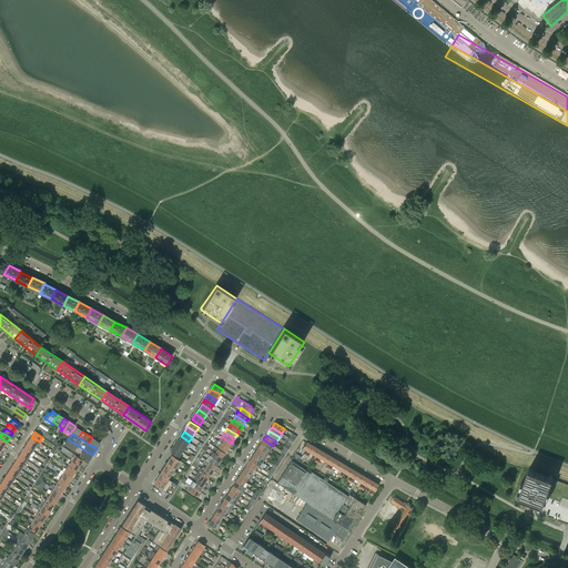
[(181,436),(178,442),(185,447),(189,442),(181,436)]
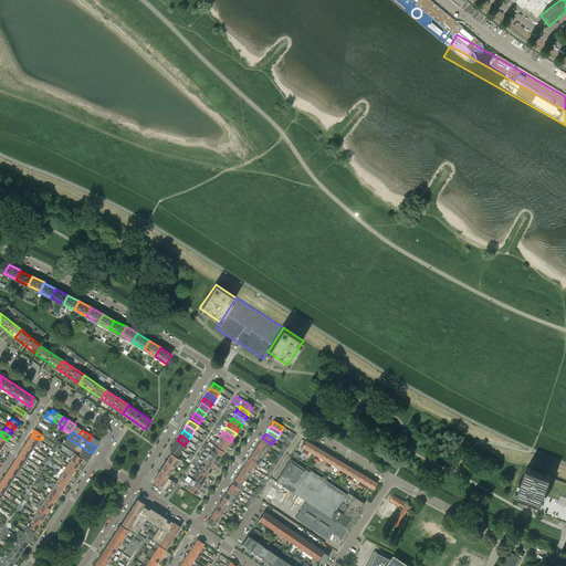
[(31,436),(29,440),(35,444),(38,442),(40,440),(31,436)]
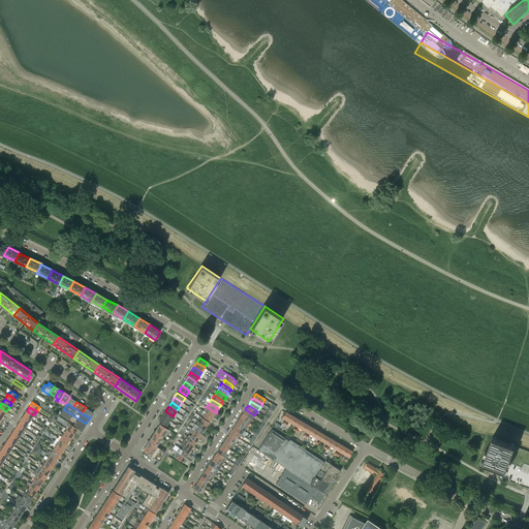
[(82,413),(90,417),(93,412),(92,411),(86,407),(82,413)]
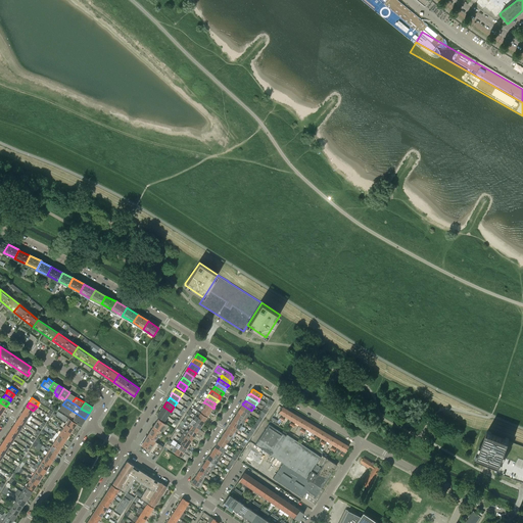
[(74,419),(81,425),(85,419),(62,405),(59,410),(74,419)]
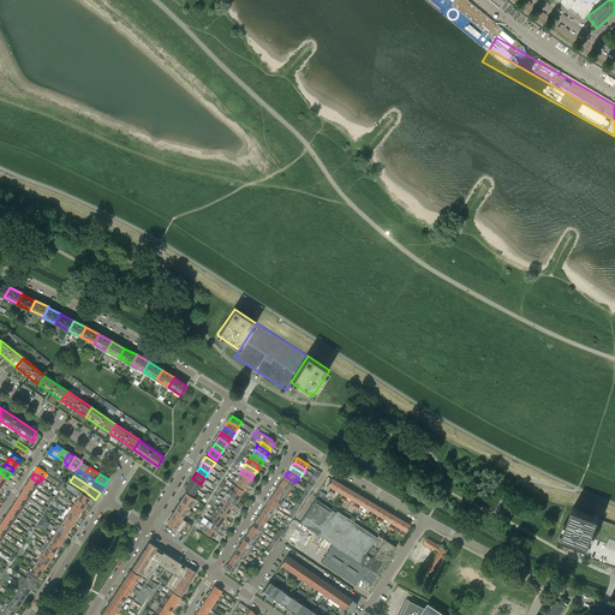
[(282,481),(292,487),(293,487),(296,483),(285,476),(284,477),(284,478),(282,481)]
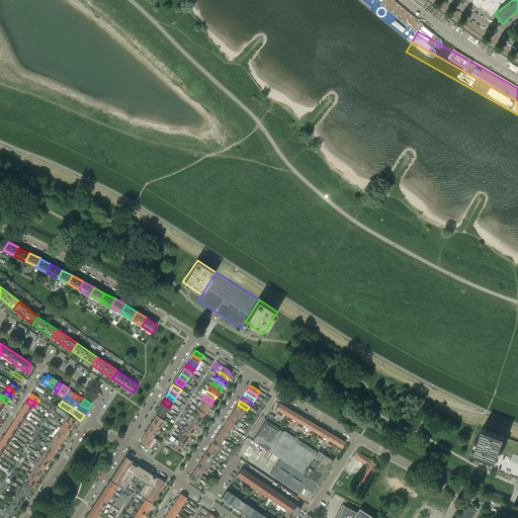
[(207,410),(208,408),(200,403),(199,402),(197,406),(199,408),(205,412),(205,411),(206,411),(207,410)]
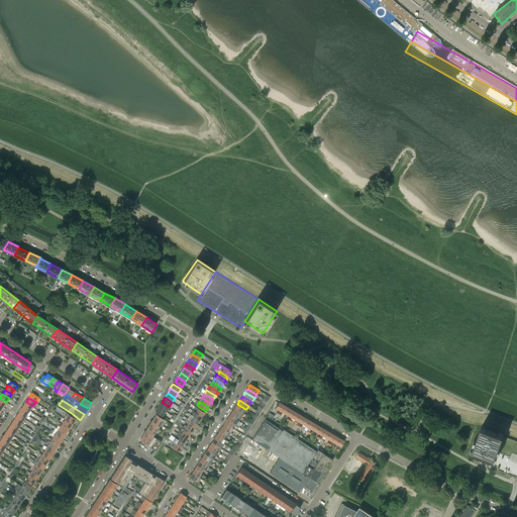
[(26,402),(23,406),(30,411),(31,412),(34,407),(32,406),(26,402)]
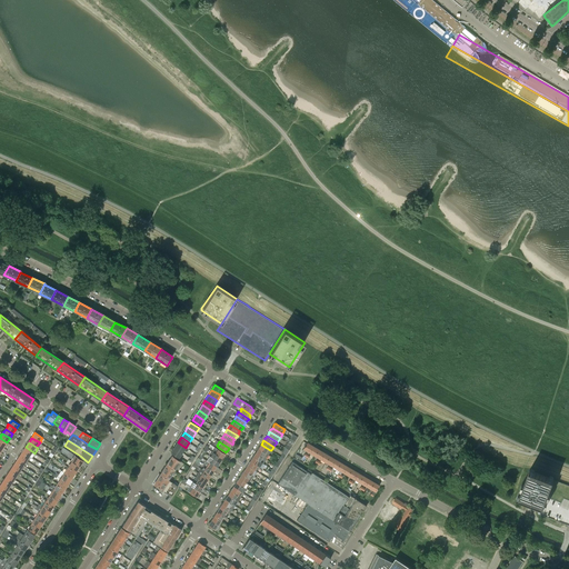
[(178,442),(175,448),(182,452),(186,448),(178,442)]
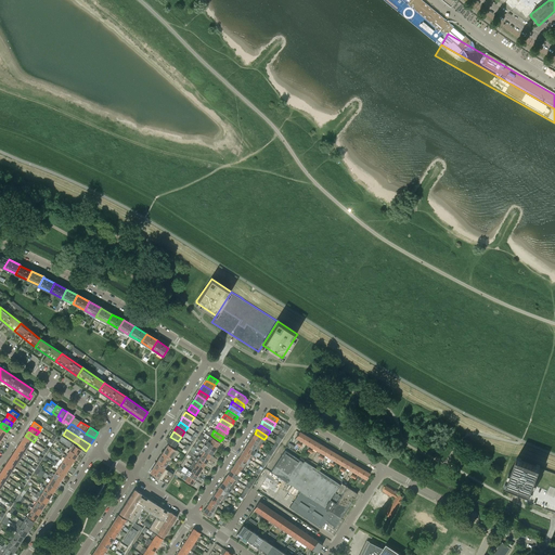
[(296,438),(301,441),(306,436),(299,433),(296,438)]
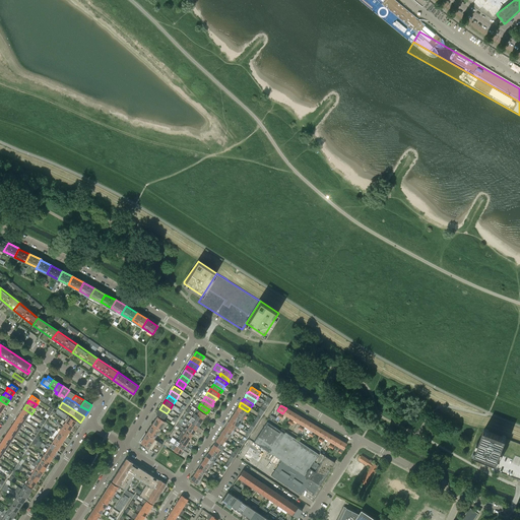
[(248,411),(247,411),(239,406),(238,407),(236,409),(246,415),(248,411)]
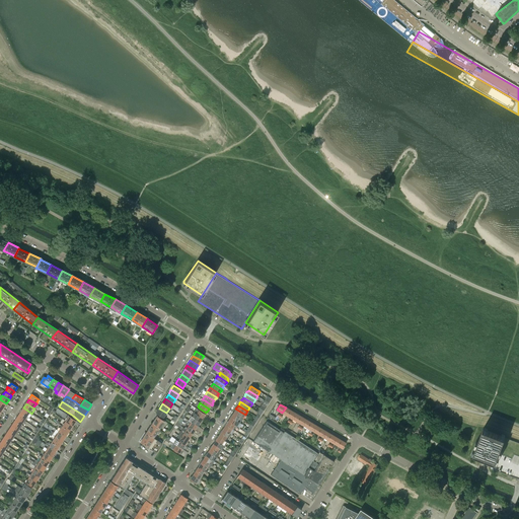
[(23,408),(20,412),(27,416),(28,414),(29,415),(30,413),(23,408)]
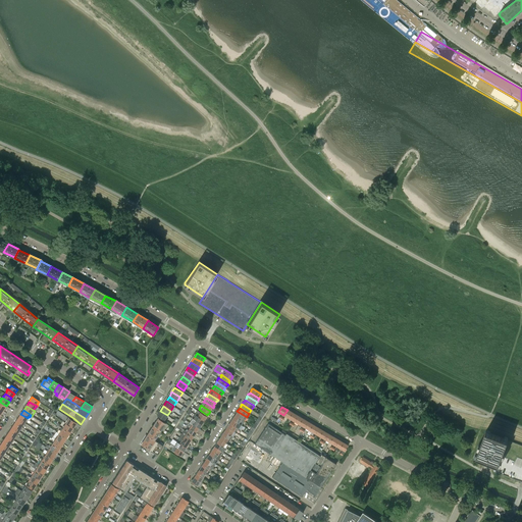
[(292,413),(288,410),(283,415),(289,418),(292,413)]
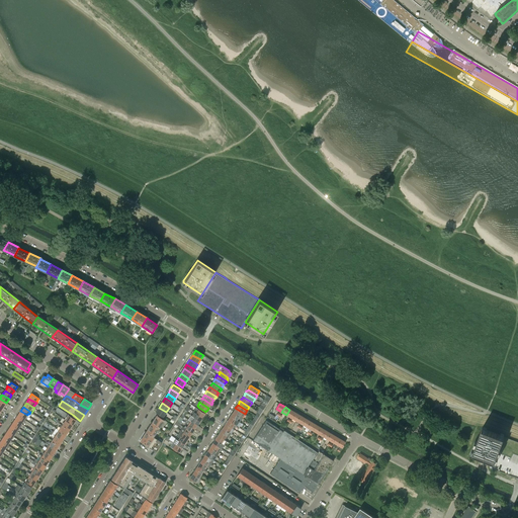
[(166,412),(159,408),(156,412),(163,417),(166,412)]
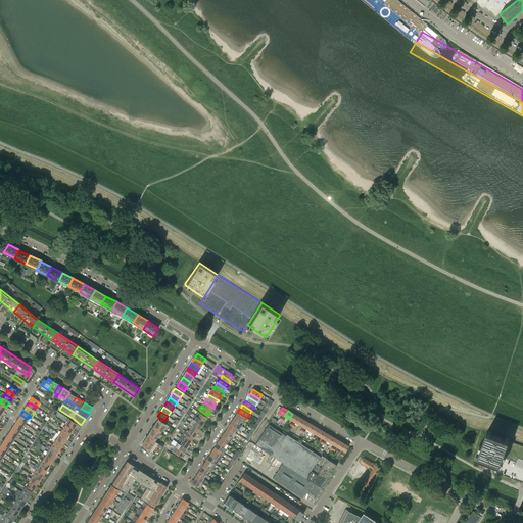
[(200,414),(197,412),(195,415),(204,421),(205,419),(206,419),(206,418),(206,417),(200,413),(200,414)]
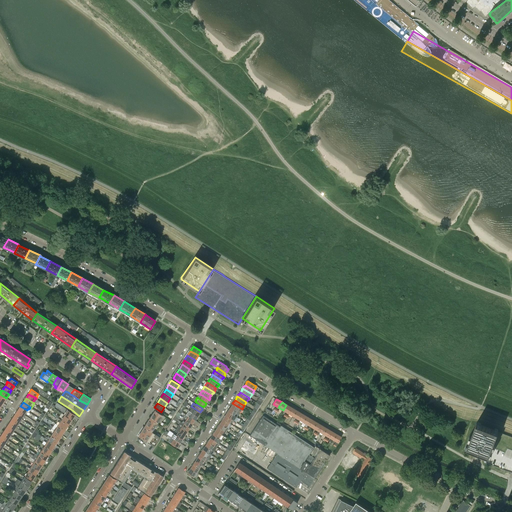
[(232,405),(230,407),(238,412),(239,413),(242,409),(232,403),(231,405),(232,405)]
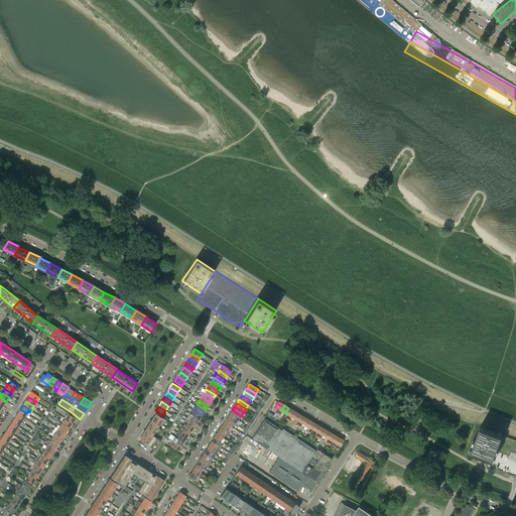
[(293,410),(288,408),(285,413),(290,416),(293,410)]
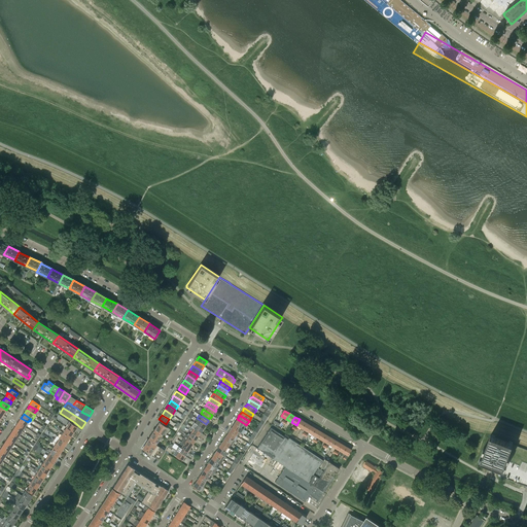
[(21,418),(19,423),(26,427),(27,425),(26,425),(28,422),(21,418)]
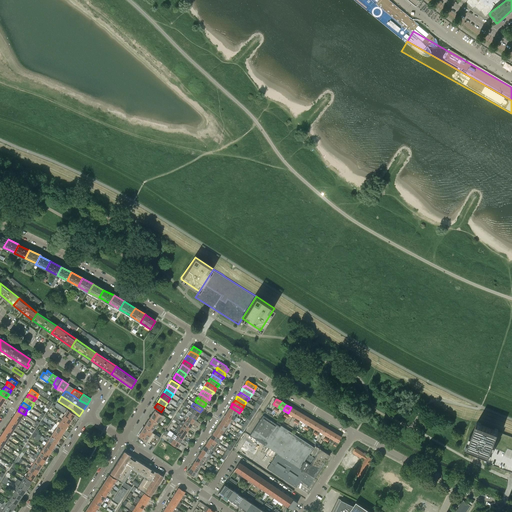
[(198,414),(200,412),(191,406),(190,409),(191,410),(192,409),(193,410),(191,412),(197,417),(199,415),(198,414)]
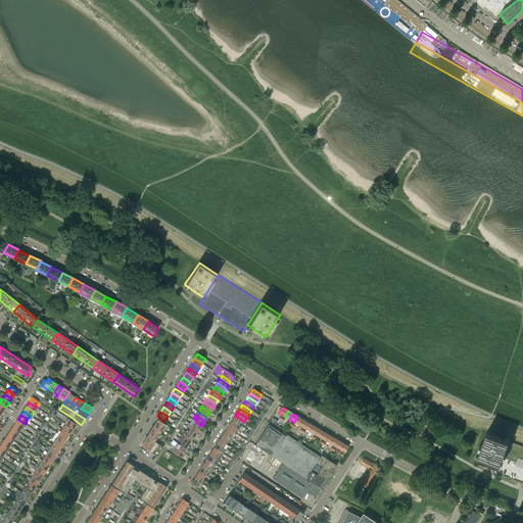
[(244,422),(243,421),(235,416),(234,418),(233,418),(232,420),(242,426),(244,422)]
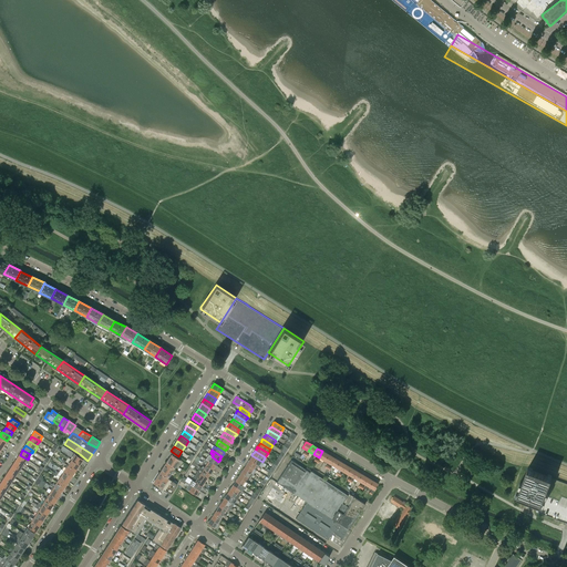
[(328,454),(322,451),(319,457),(325,461),(328,454)]
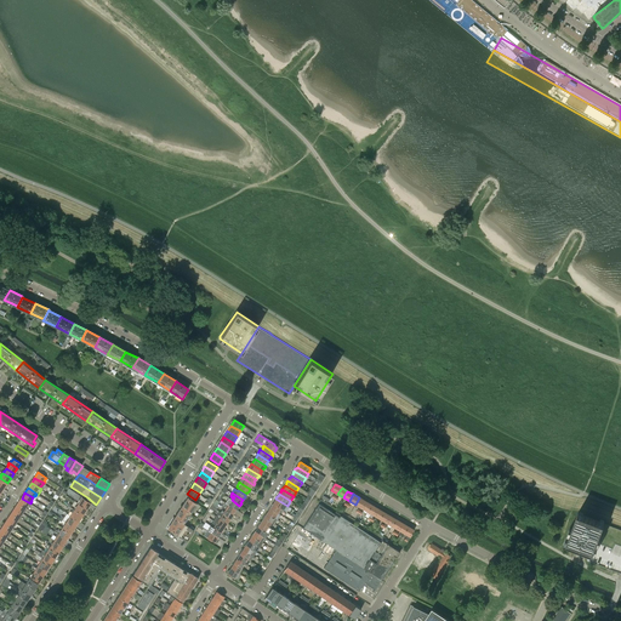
[(79,503),(86,510),(91,503),(83,497),(79,503)]
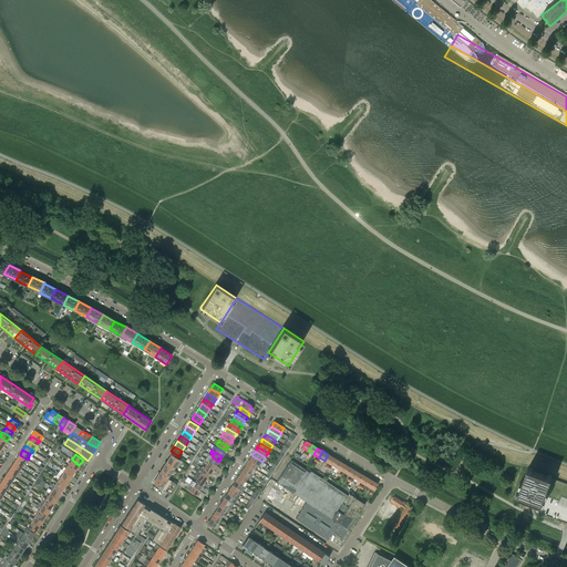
[(172,454),(166,464),(175,470),(181,460),(172,454)]
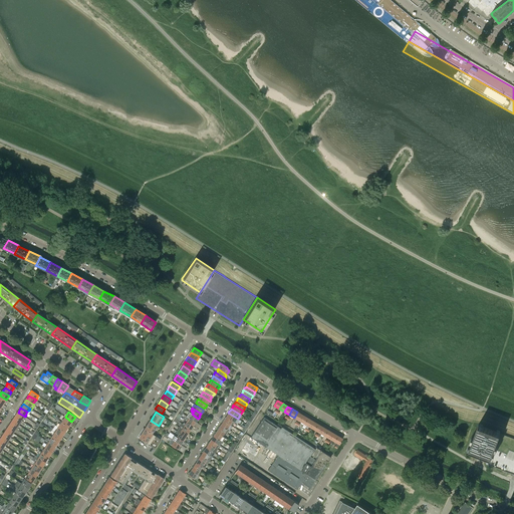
[(302,415),(297,412),(294,418),(299,421),(302,415)]
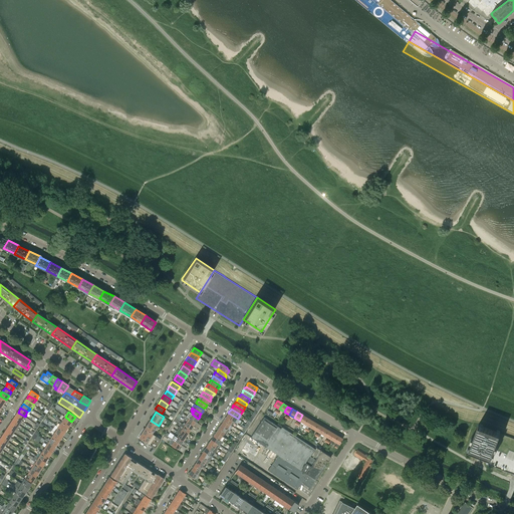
[(18,413),(15,417),(21,421),(23,418),(24,419),(25,417),(18,413)]
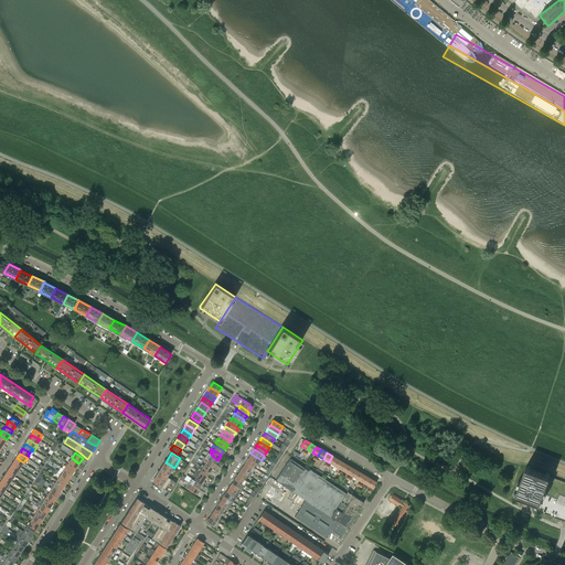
[(217,460),(211,455),(208,454),(205,457),(215,464),(216,461),(217,460)]
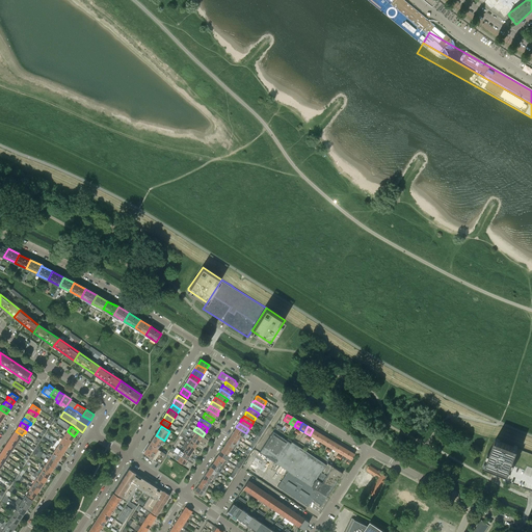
[(236,429),(234,431),(242,436),(243,437),(246,433),(236,427),(235,428),(236,429)]
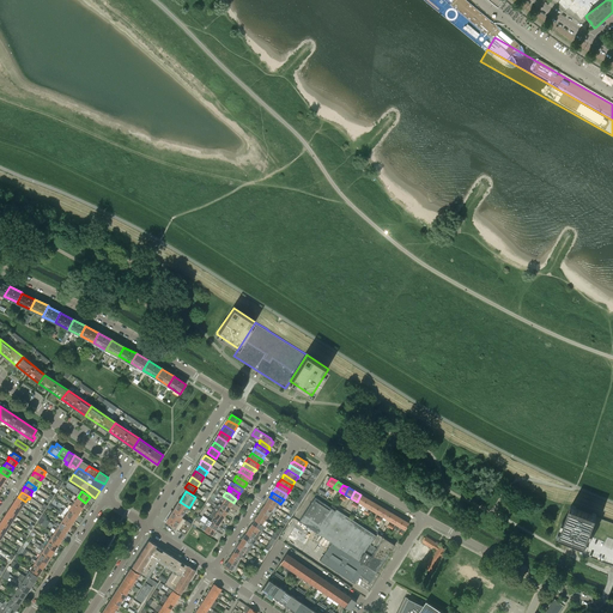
[(366,498),(360,495),(357,502),(363,505),(366,498)]
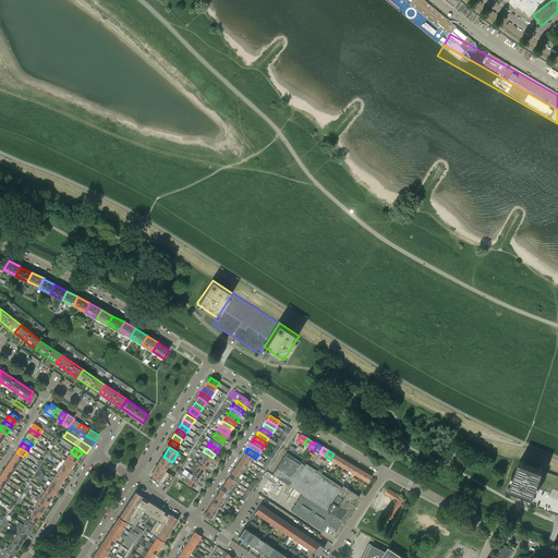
[(210,460),(213,458),(203,451),(201,456),(203,458),(210,462),(211,460),(210,460)]
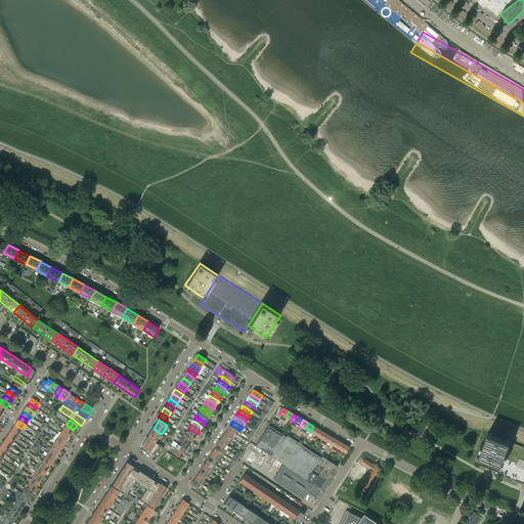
[(15,425),(12,429),(19,434),(20,432),(20,431),(22,429),(15,425)]
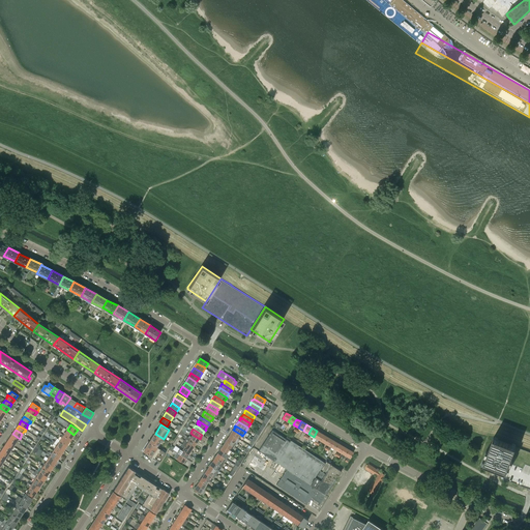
[(63,435),(70,440),(74,435),(67,430),(63,435)]
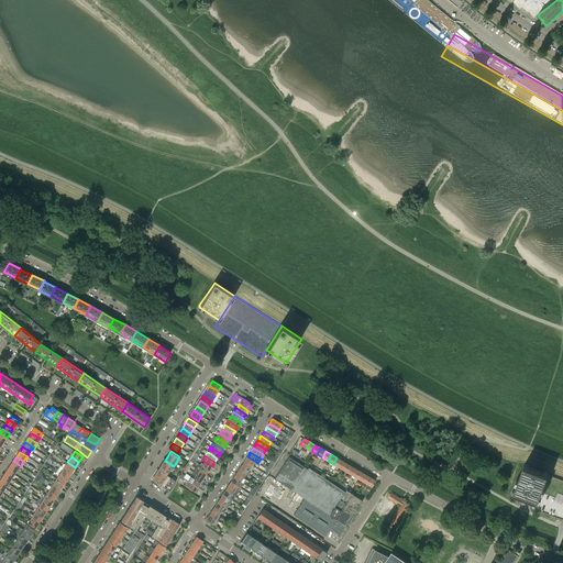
[(253,466),(256,462),(247,456),(246,459),(245,459),(244,461),(253,466)]
